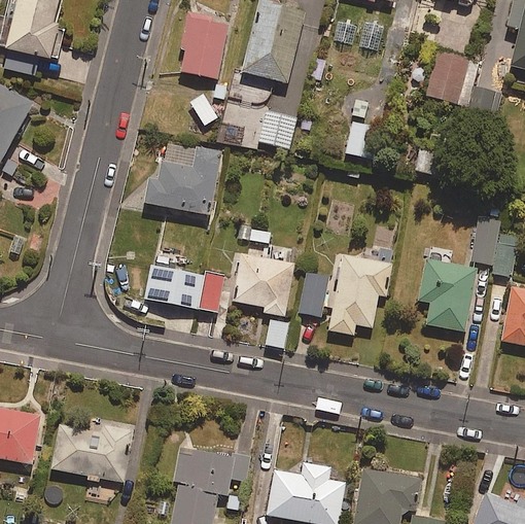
[(54,24),(59,0),(18,0),(15,11),(2,67),(34,74),(38,57),(51,60),(60,25),(54,24)]
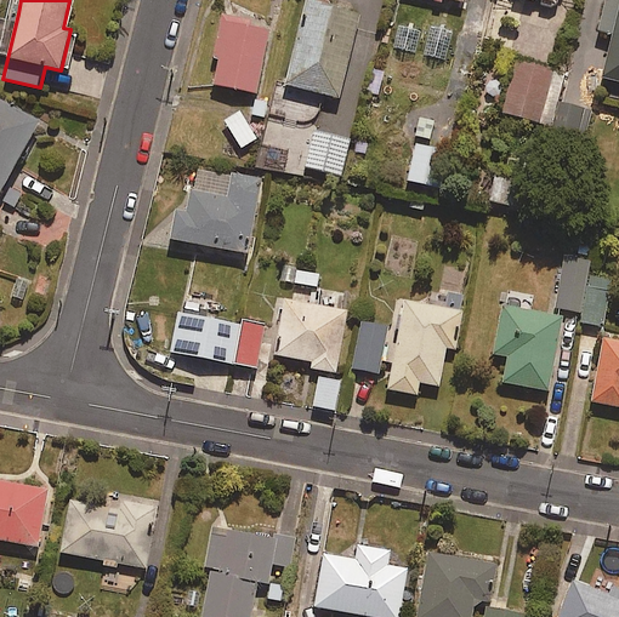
[(606,0),(600,30),(613,34),(603,80),(618,83),(618,0),(606,0)]
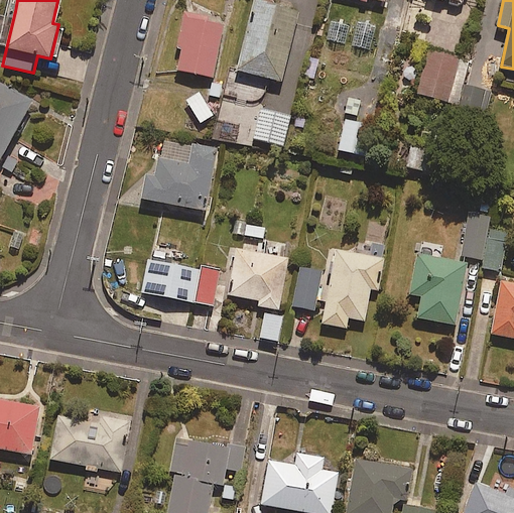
[(282,82),(298,11),(254,1),(237,71),(282,82)]
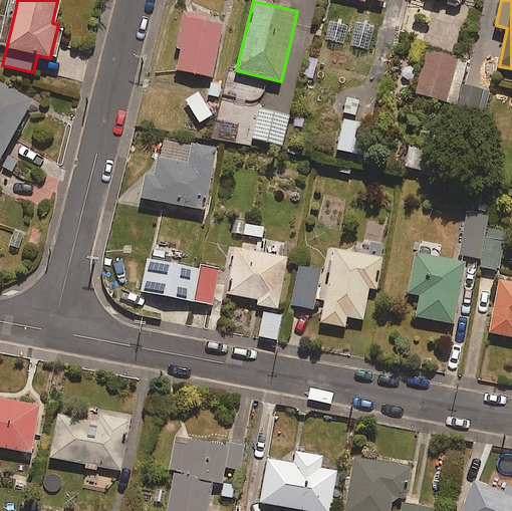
[(211,76),(223,19),(183,11),(176,47),(181,48),(176,69),(211,76)]
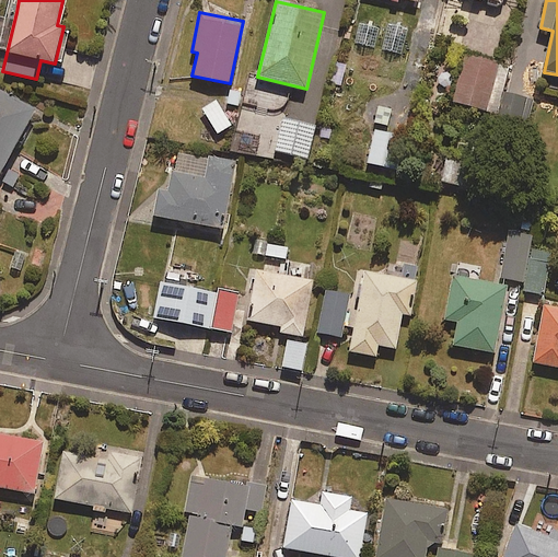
[(486,109),(498,62),(465,54),(453,102),(486,109)]
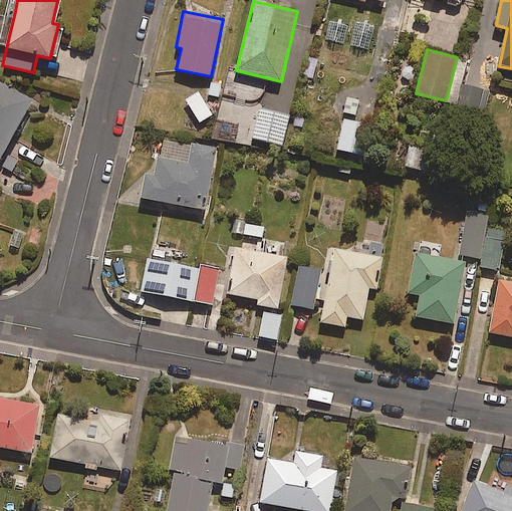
[(0,160),(32,101),(0,83),(0,160)]
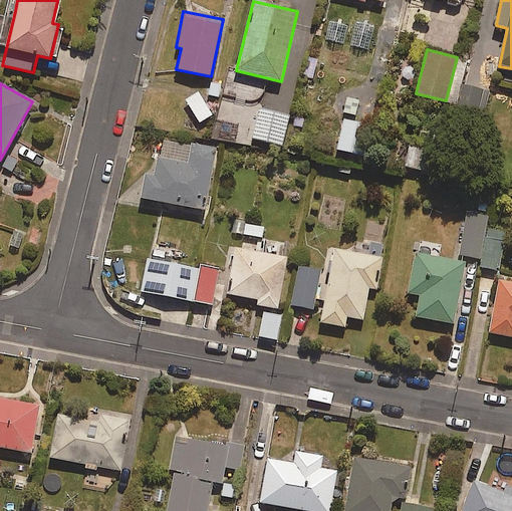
[(480,118),(487,92),(462,85),(455,111),(480,118)]
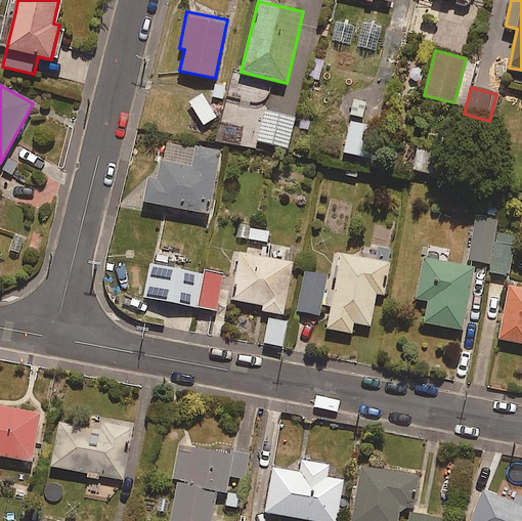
[(200,126),(215,116),(202,93),(185,102),(200,126)]
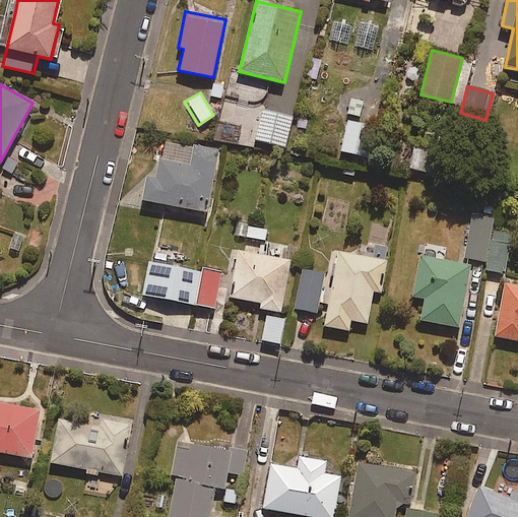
[(284,146),(292,118),(261,110),(253,138),(284,146)]
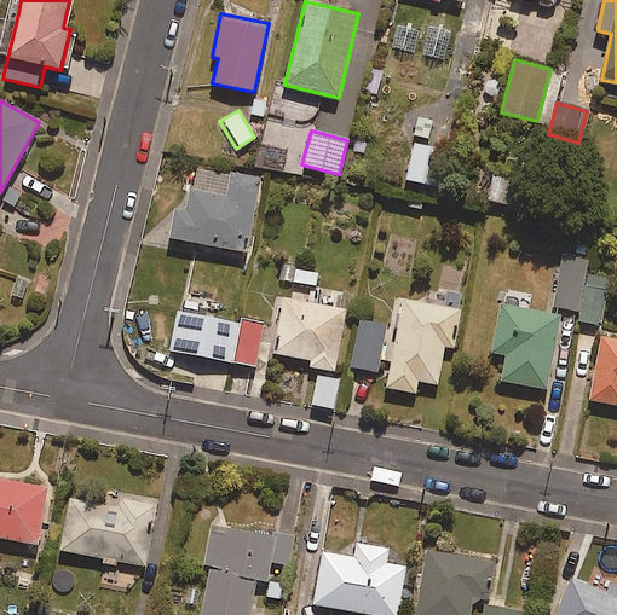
[(442,187),(450,151),(413,143),(404,179),(442,187)]
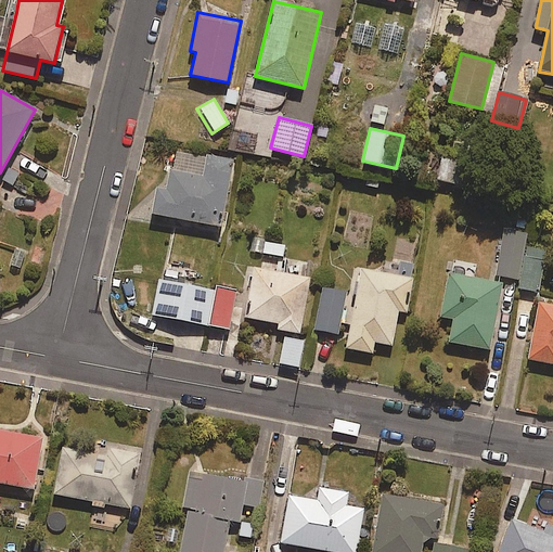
[(221,227),(233,161),(207,156),(204,178),(170,171),(167,191),(158,189),(154,214),(221,227)]
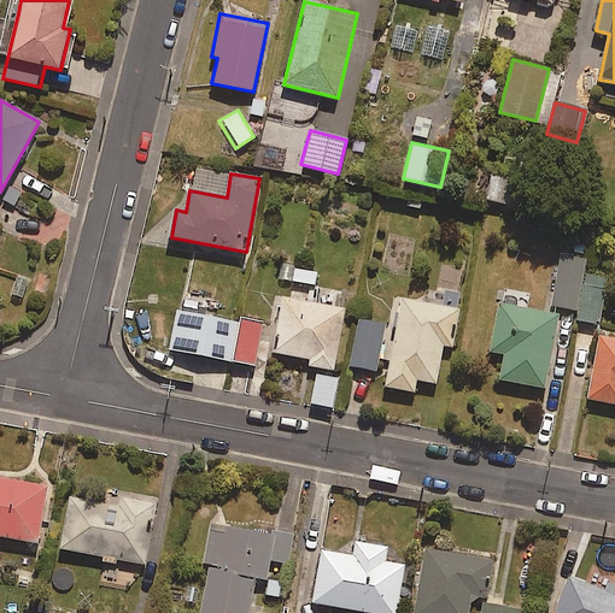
[(578,310),(585,257),(560,253),(552,306),(578,310)]
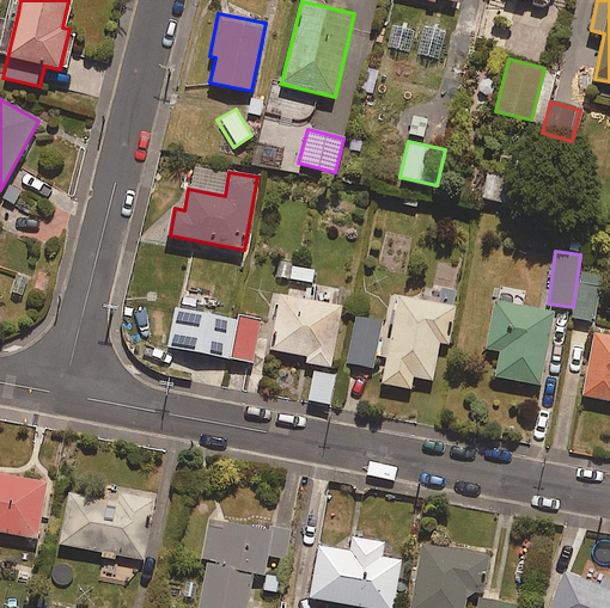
[(573,317),(595,320),(601,287),(579,283),(573,317)]
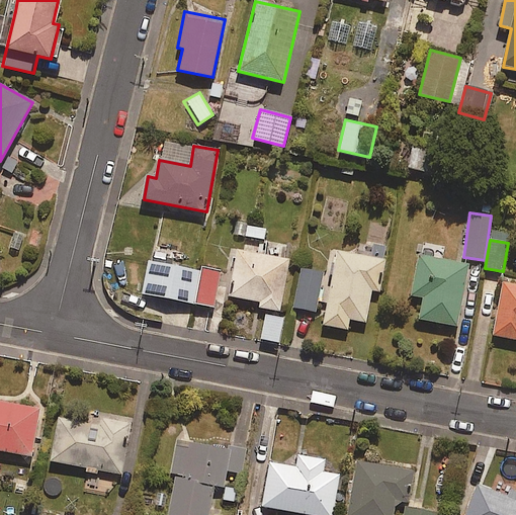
[(288,260),(237,251),(230,296),(260,302),(259,308),(279,311),(288,260)]
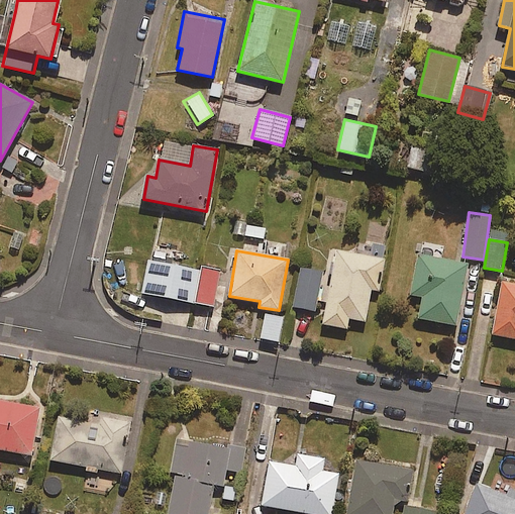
[(379,291),(385,260),(336,250),(322,324),(347,329),(349,318),(365,321),(371,289),(379,291)]
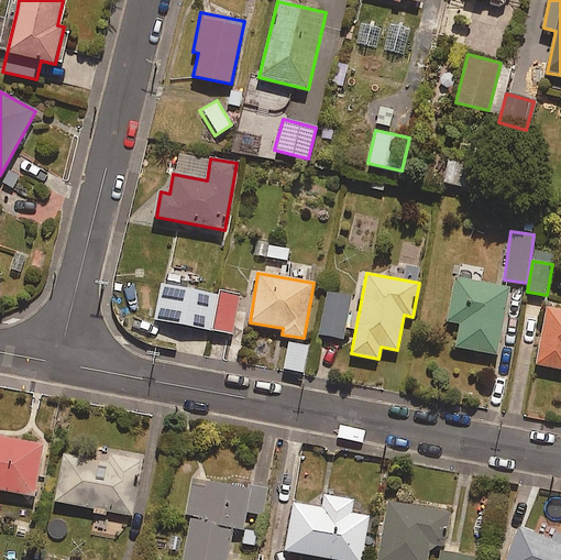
[(496,354),(509,289),(455,278),(448,320),(461,322),(455,347),(496,354)]
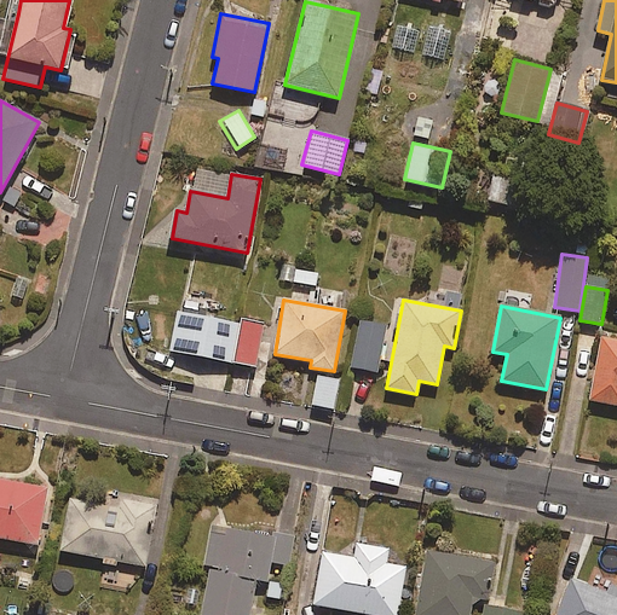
[(171,352),(255,365),(263,320),(241,317),(240,321),(178,312),(171,352)]
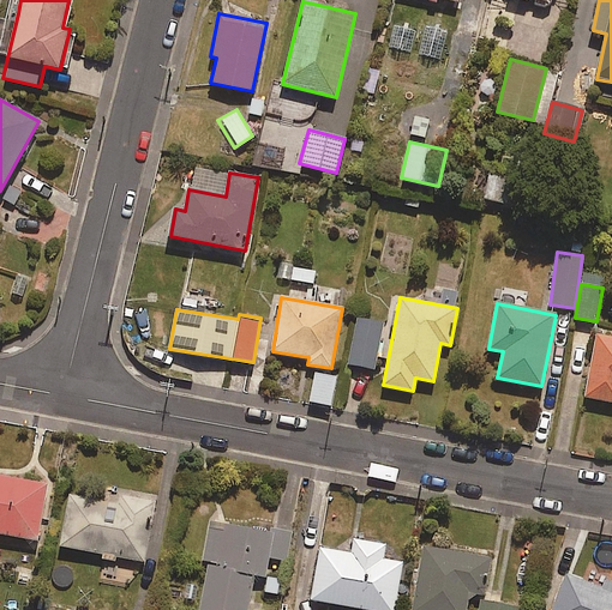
[(375,368),(382,322),(355,318),(348,363),(375,368)]
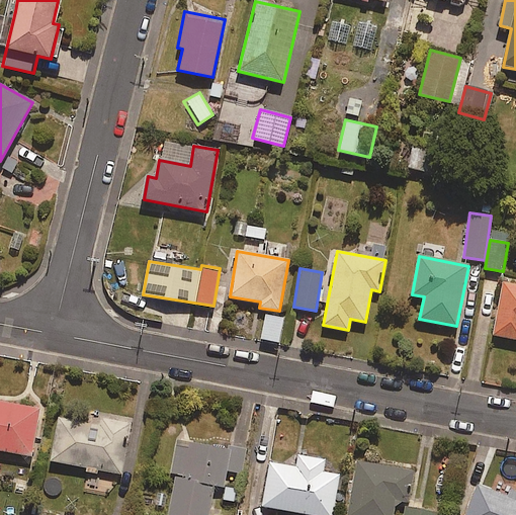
[(515,284),(503,282),(493,335),(515,339),(515,284)]
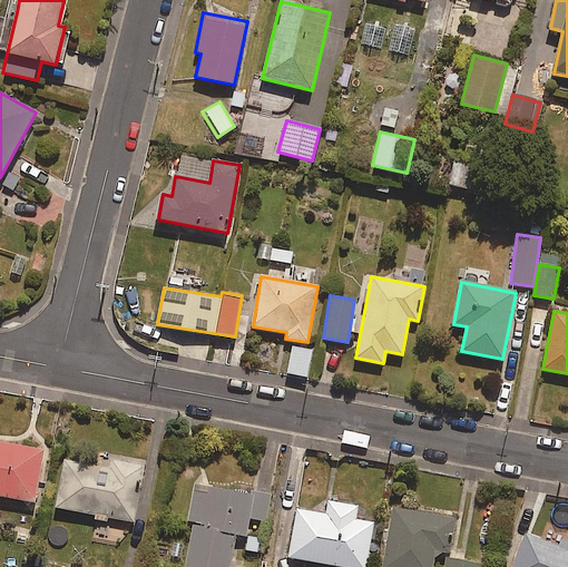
[(306,377),(312,349),(291,345),(285,372),(306,377)]
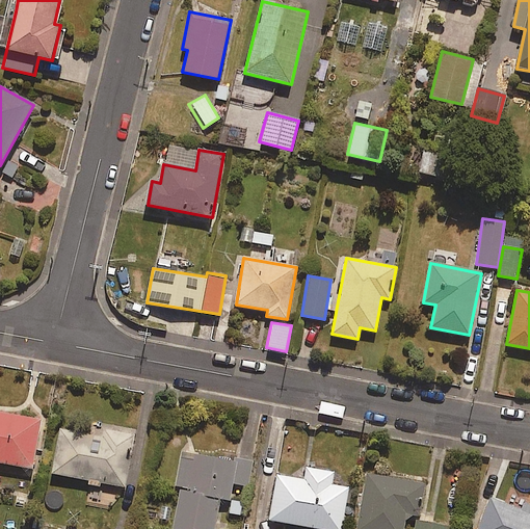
[(0,463),(32,470),(41,423),(0,414),(0,463)]
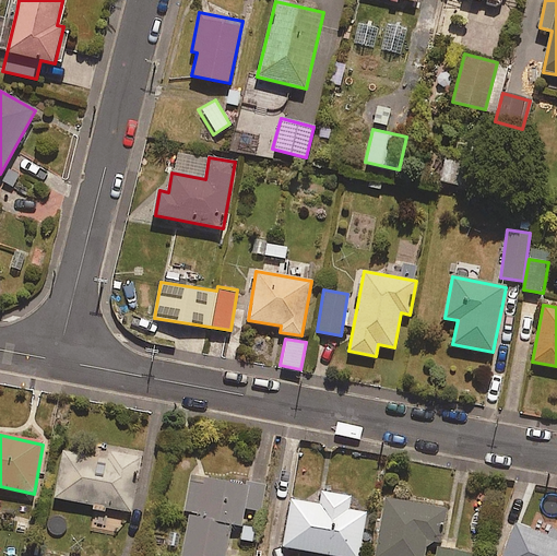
[(109,450),(107,459),(63,450),(55,497),(94,505),(93,511),(107,513),(108,508),(130,512),(141,457),(109,450)]
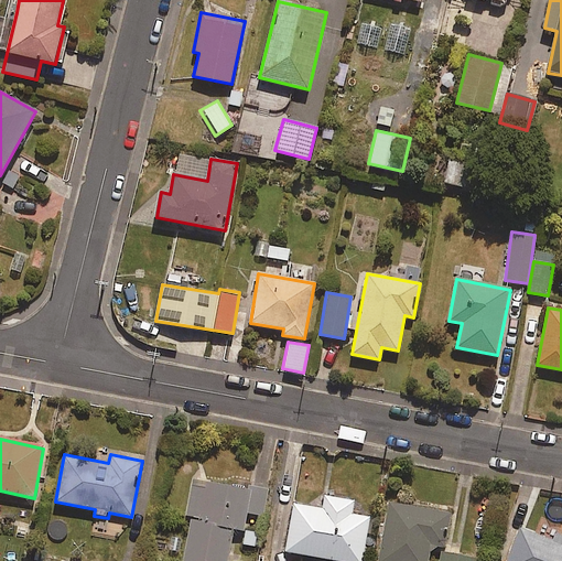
[(182,560),(227,560),(231,541),(254,546),(257,531),(245,528),(248,513),(261,516),(266,493),(191,477),(183,514),(192,515),(190,524),(182,560)]
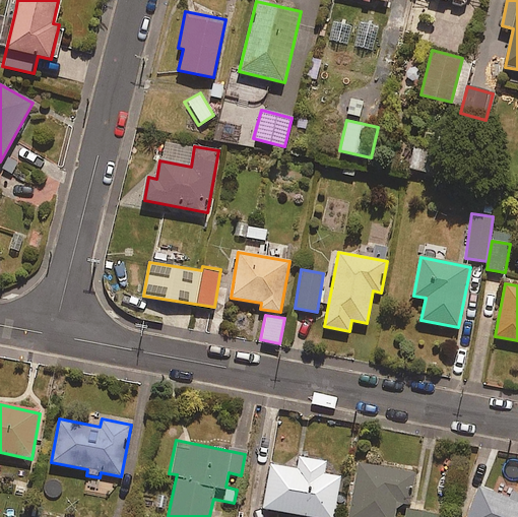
[(323,473),(325,461),(299,457),(297,469),(270,464),(263,509),(314,516),(333,516),(340,476),(323,473)]
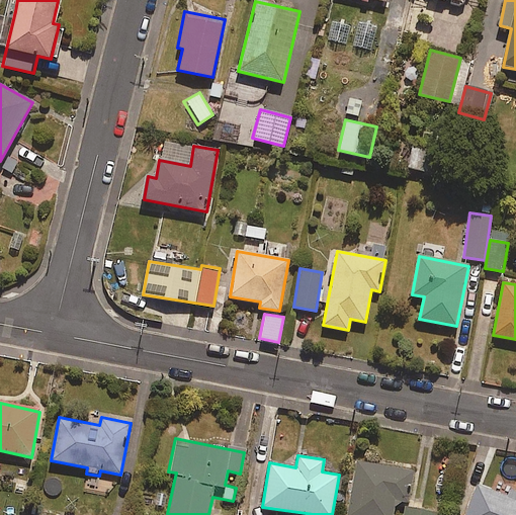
[(408,503),(414,470),(358,460),(347,514),(393,514),(396,501),(408,503)]
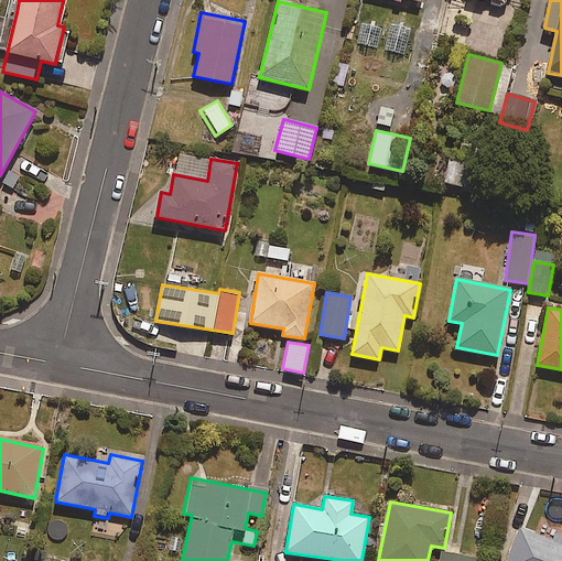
[(561,560),(561,536),(555,535),(553,541),(519,528),(506,560),(561,560)]
